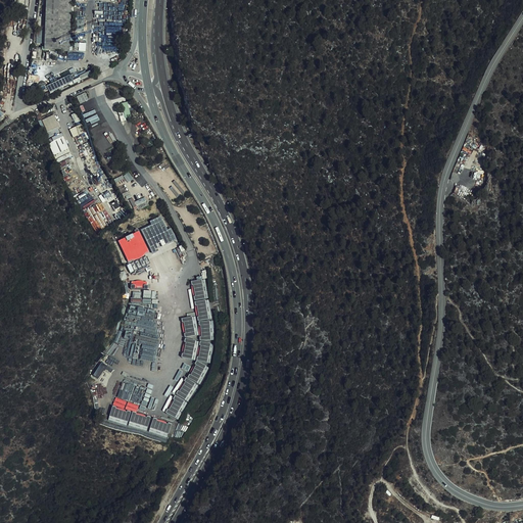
[(70,0),(45,0),(44,52),(68,53),(69,32),(70,20),(70,0)]
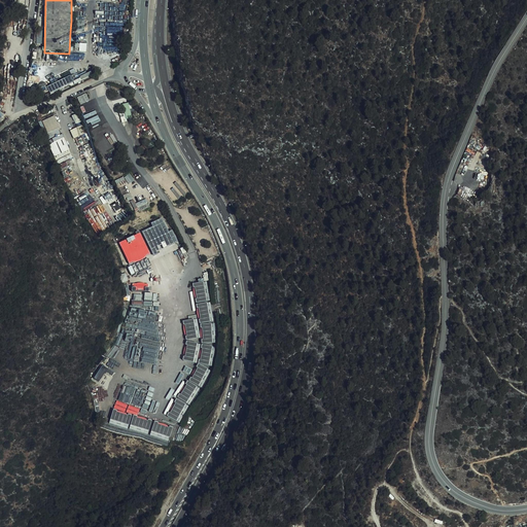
[(85,22),(71,21),(70,32),(85,32),(85,22)]
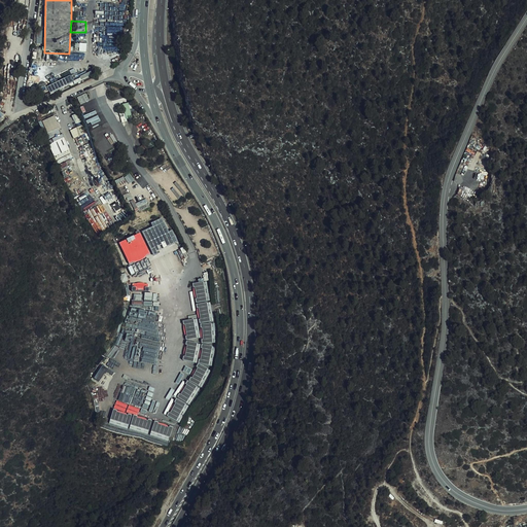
[(70,76),(47,86),(50,95),(74,84),(70,76)]
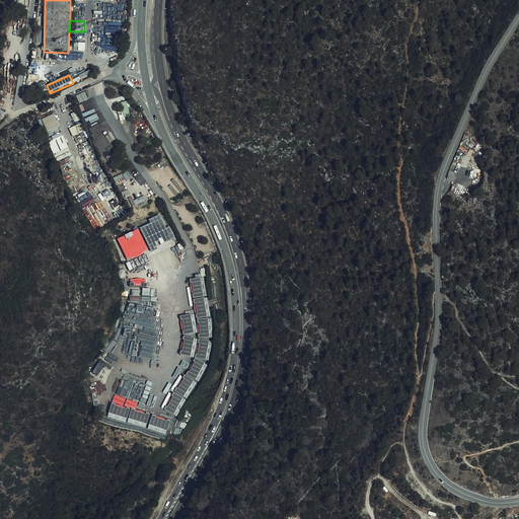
[(79,102),(88,98),(84,91),(76,95),(79,102)]
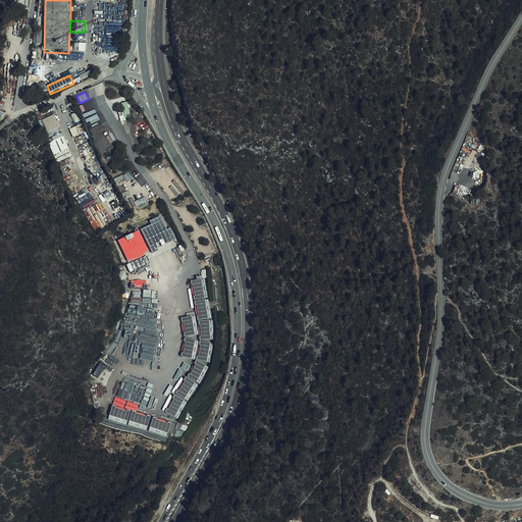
[(126,102),(120,103),(125,118),(132,117),(126,102)]
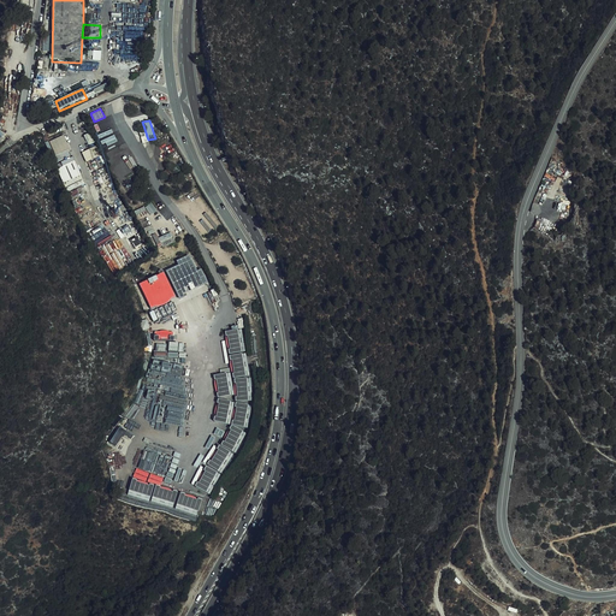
[(63,136),(47,144),(53,157),(69,149),(63,136)]
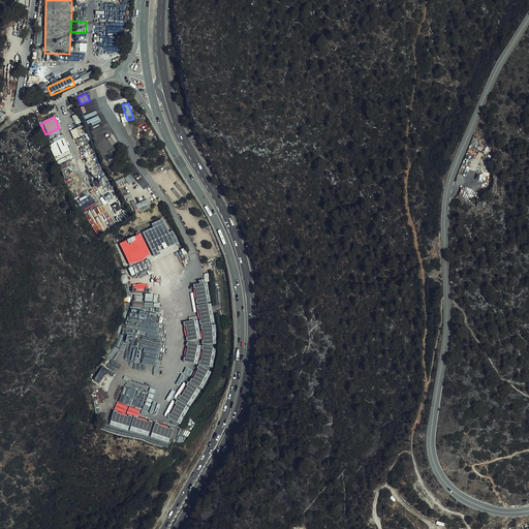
[(81,127),(70,131),(73,141),(85,136),(81,127)]
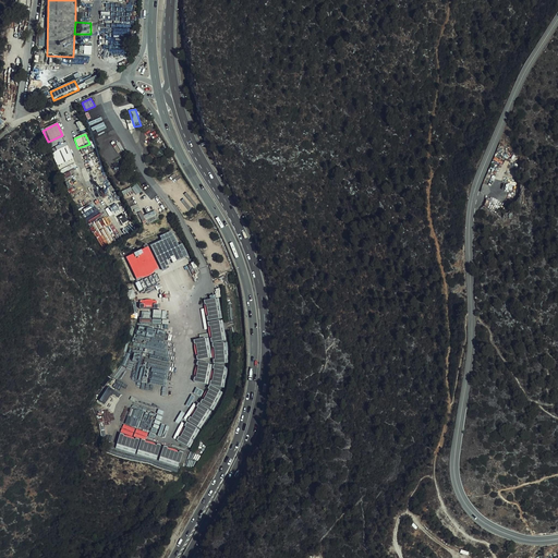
[(65,143),(51,149),(61,173),(76,167),(65,143)]
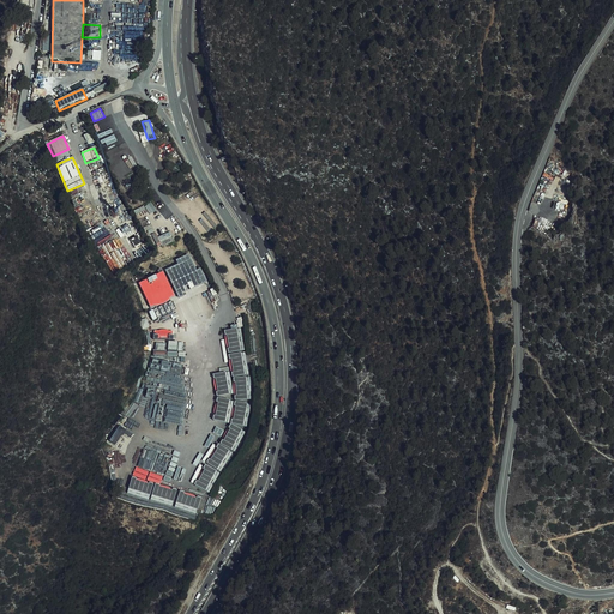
[(145,206),(150,214),(156,210),(151,203),(145,206)]
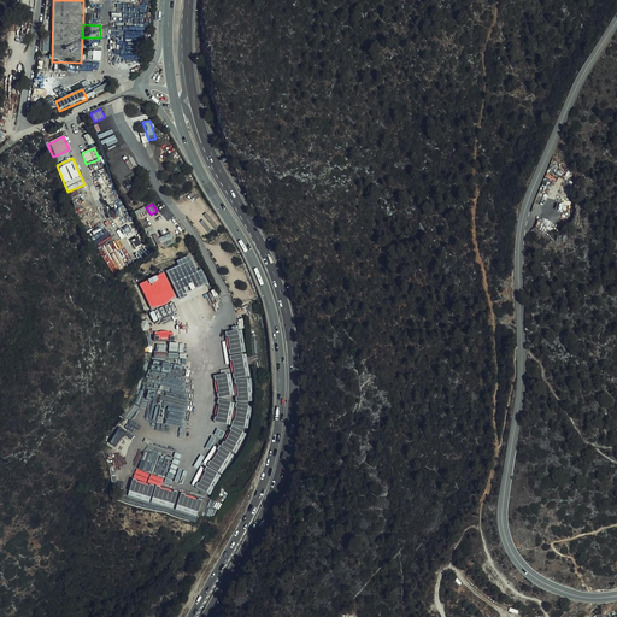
[(163,248),(175,242),(171,233),(158,239),(163,248)]
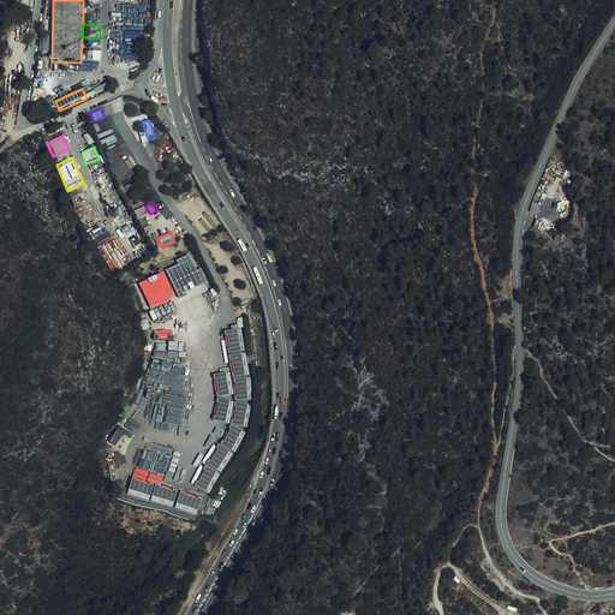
[(166,270),(179,299),(184,297),(183,293),(208,282),(202,268),(197,270),(190,255),(175,260),(178,266),(166,270)]
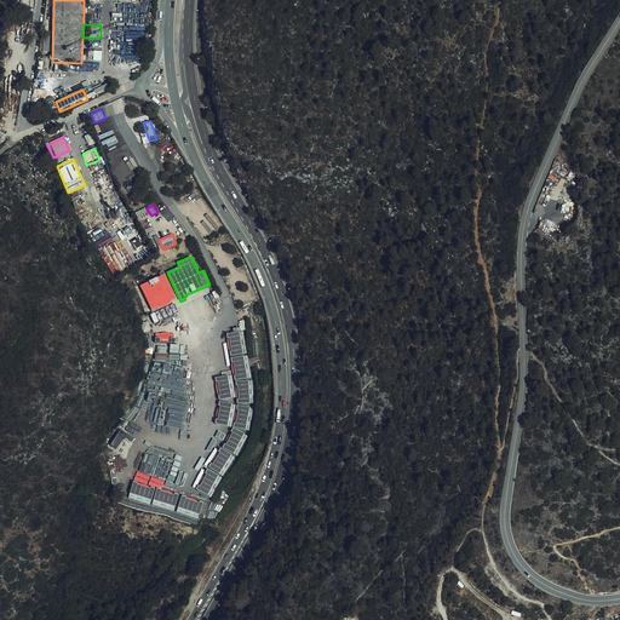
[(141,283),(151,310),(165,305),(165,304),(174,300),(162,274),(141,283)]
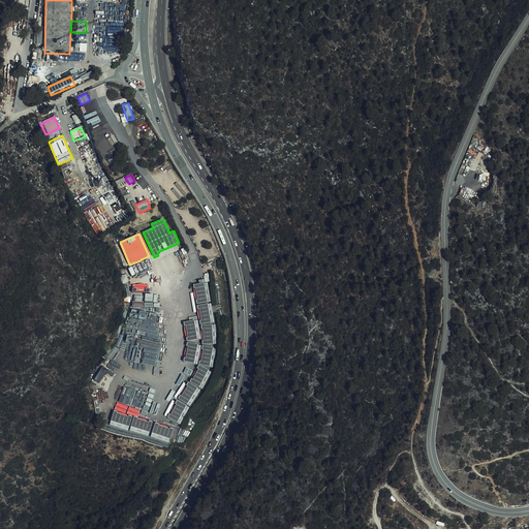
[(177,251),(161,256),(165,268),(180,262),(177,251)]
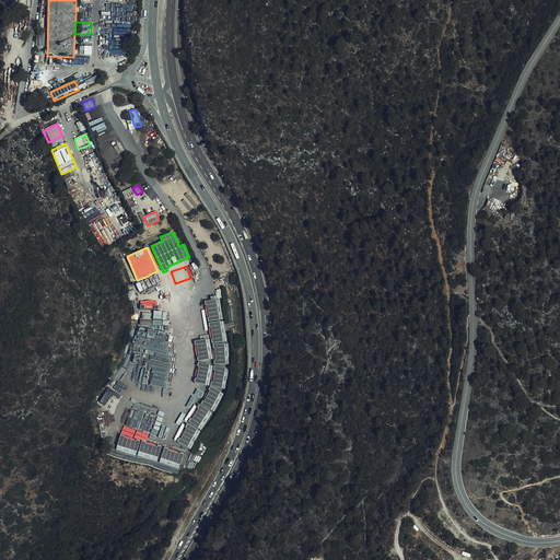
[(158,275),(136,284),(140,292),(161,282),(158,275)]
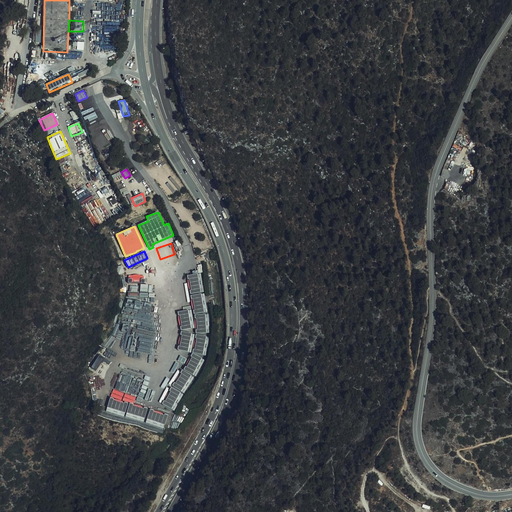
[(162,405),(174,411),(182,396),(182,393),(185,393),(193,378),(193,376),(196,376),(204,360),(196,355),(206,355),(208,351),(207,334),(210,334),(208,313),(205,313),(203,276),(196,272),(193,273),(191,275),(188,276),(190,307),(177,308),(180,352),(191,351),(162,404),(162,405)]
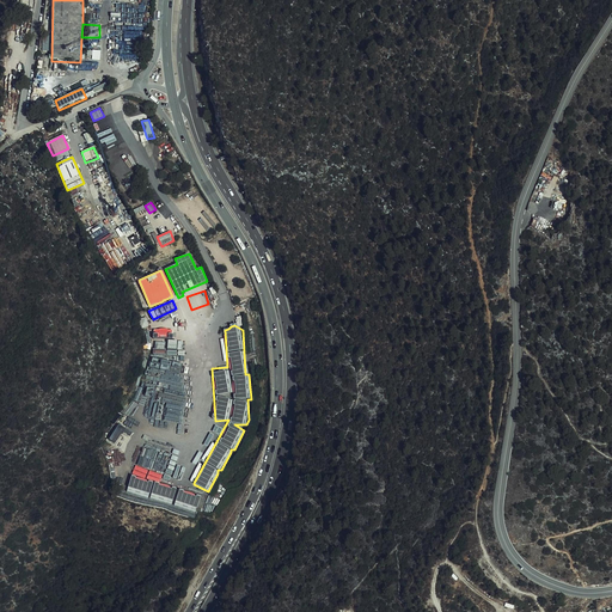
[(173,337),(172,328),(153,329),(154,338),(173,337)]
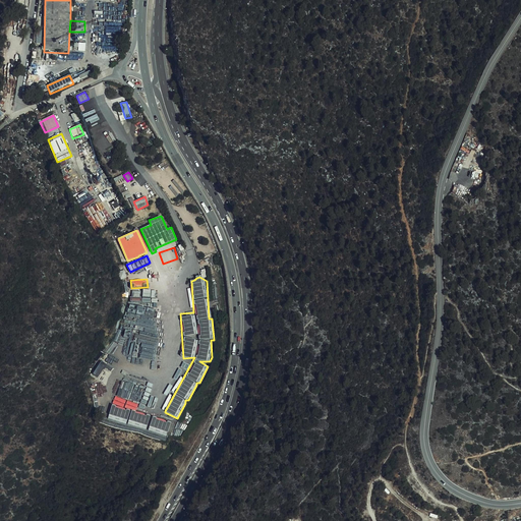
[(94,373),(99,377),(106,365),(101,362),(94,373)]
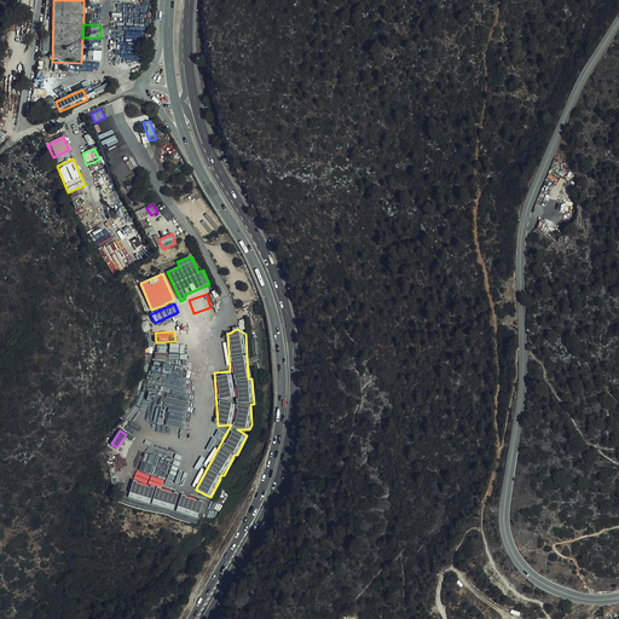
[(198,519),(203,501),(133,481),(128,498),(198,519)]
